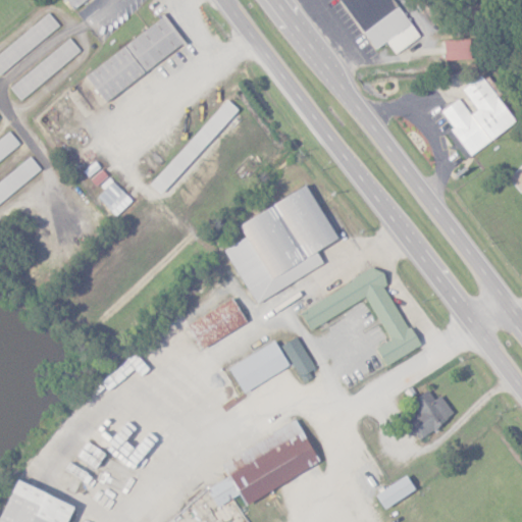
[(64,0),(72,9),(85,0),(64,0)]
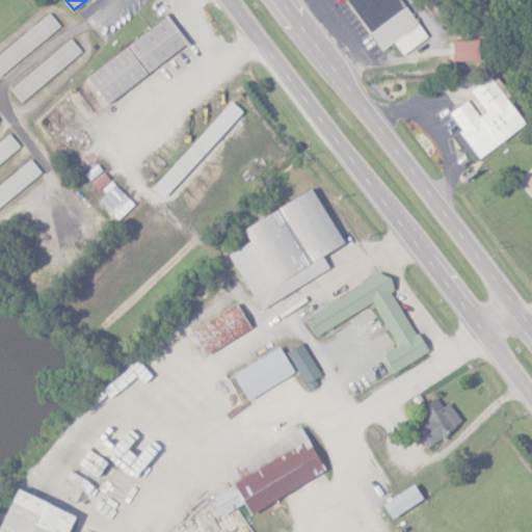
[(345,0),(380,51),(393,43),(402,55),(425,38),(399,0),(345,0)]
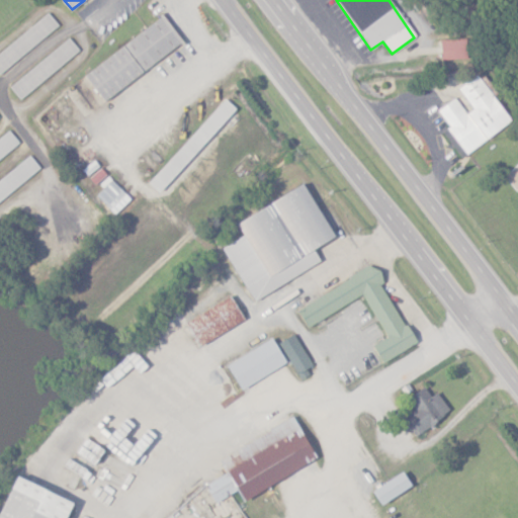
[(0,73),(59,26),(48,13),(0,52),(0,73)]
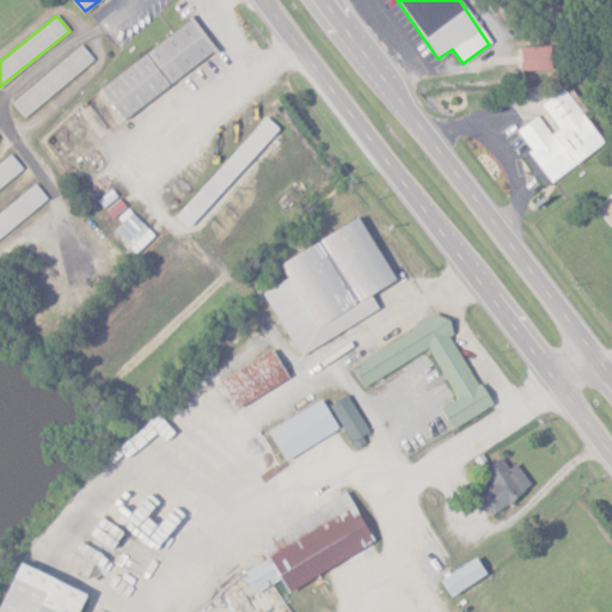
[(215,51),(194,19),(97,86),(118,118),(215,51)]
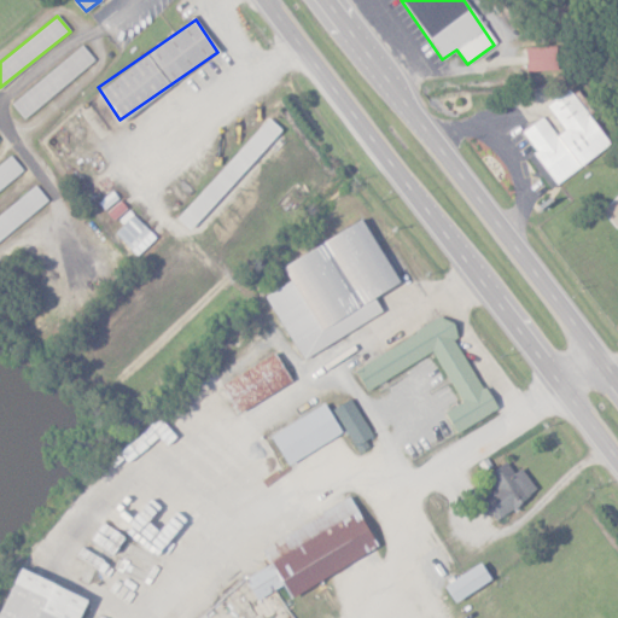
[(10,104),(23,120),(94,60),(81,45),(10,104)]
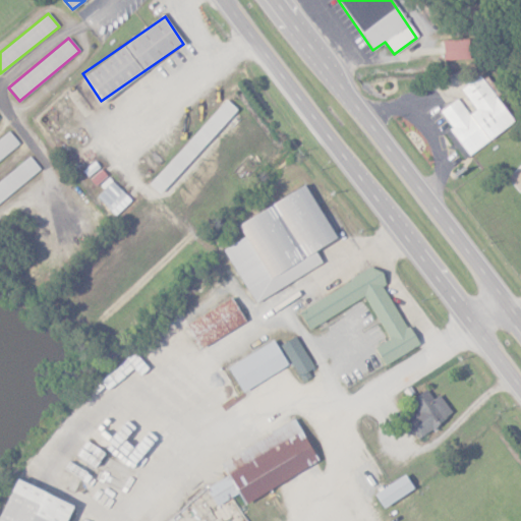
[(443,60),(469,59),(468,39),(442,41),(443,60)]
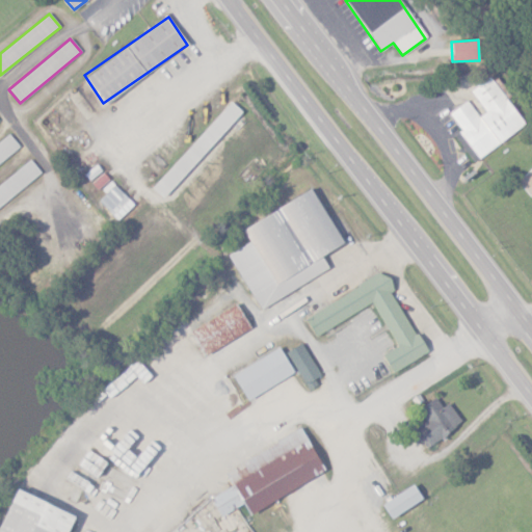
[(477,159),(524,126),(488,76),(469,90),(483,111),(477,116),(466,101),(448,113),(460,130),(453,135),(463,150),(468,145),(477,159)]
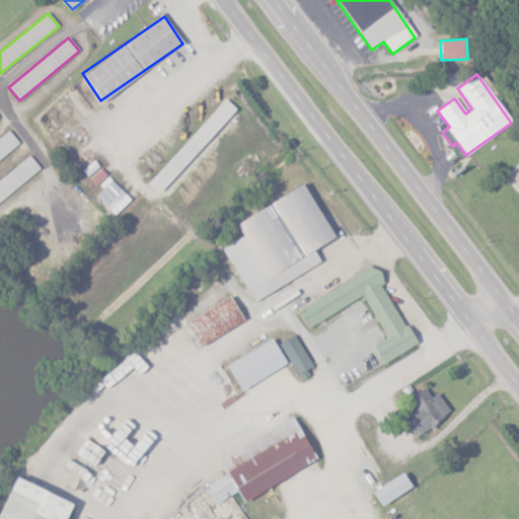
[(235,109),(225,99),(148,183),(158,194),(235,109)]
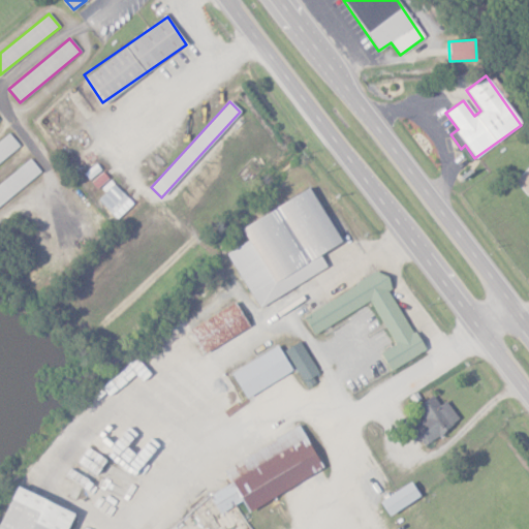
[(0,141),(0,162),(20,147),(9,133),(0,141)]
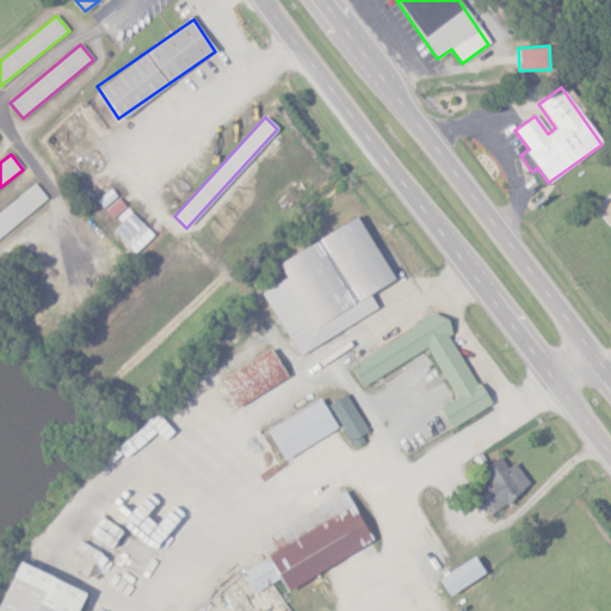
[(0,236),(48,201),(36,185),(0,210),(0,236)]
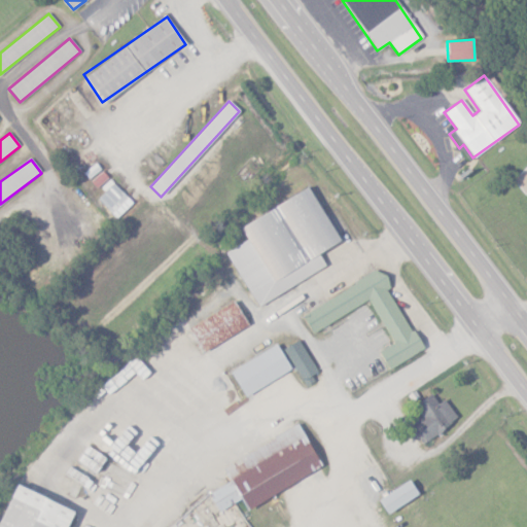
[(115,218),(132,203),(113,183),(97,199),(115,218)]
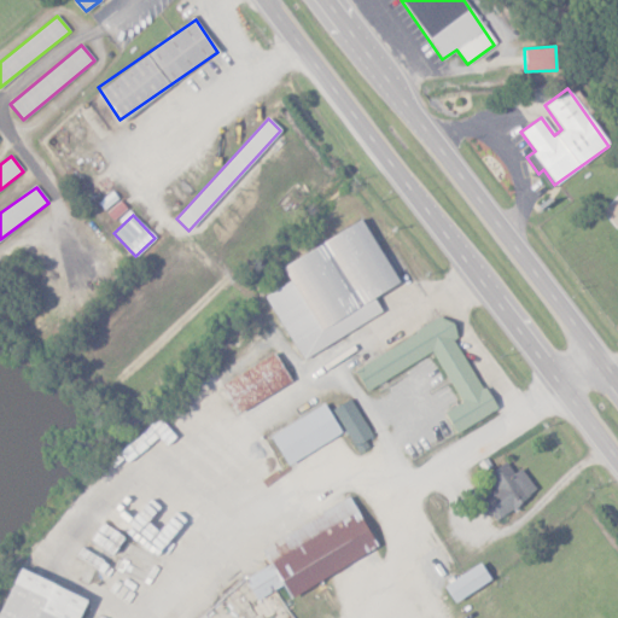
[(279,264),(289,283),(264,295),(298,359),(382,314),(372,296),(396,284),(363,220),(279,264)]
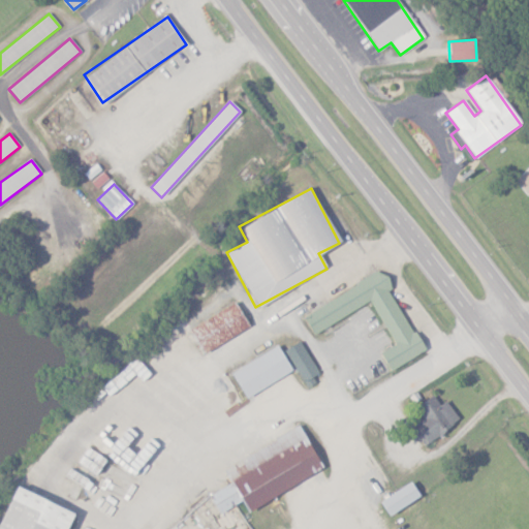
[(370,302),(394,345),(379,352),(389,371),(423,352),(389,289),(390,289),(380,272),(301,315),(312,334),(370,302)]
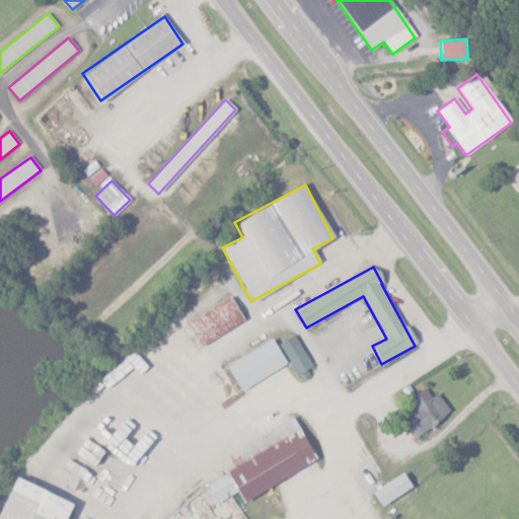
[(198,347),(243,321),(230,296),(183,322),(198,347)]
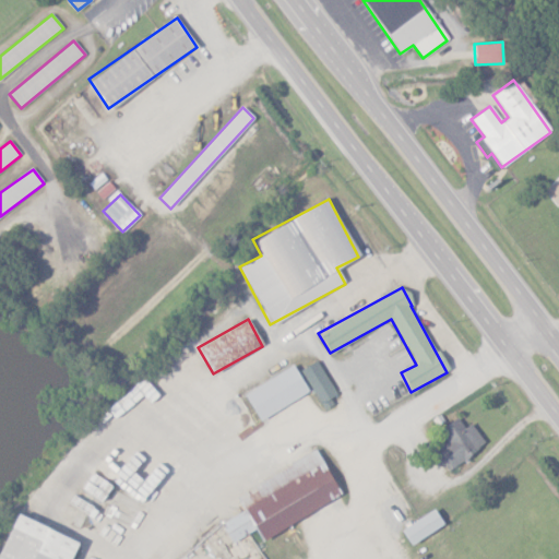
[(336,403),(318,360),(301,368),(321,411),(336,403)]
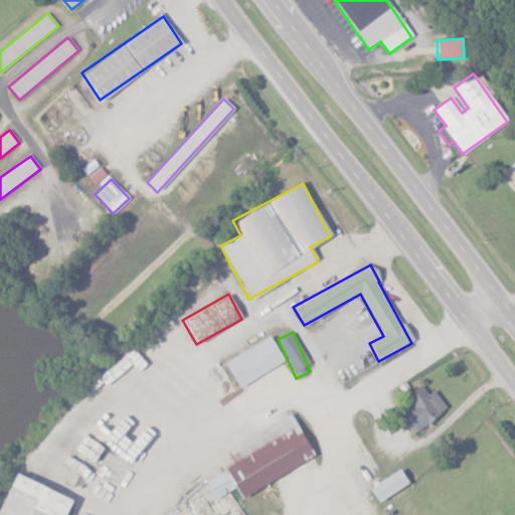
[(284,362),(270,337),(223,363),(237,388),(284,362)]
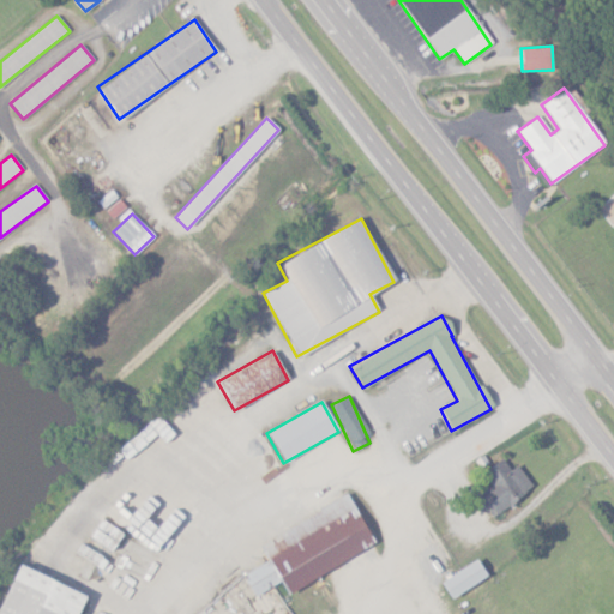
[(517,465),(509,470),(501,459),(482,473),(491,486),(476,495),(491,517),(533,489),(517,465)]
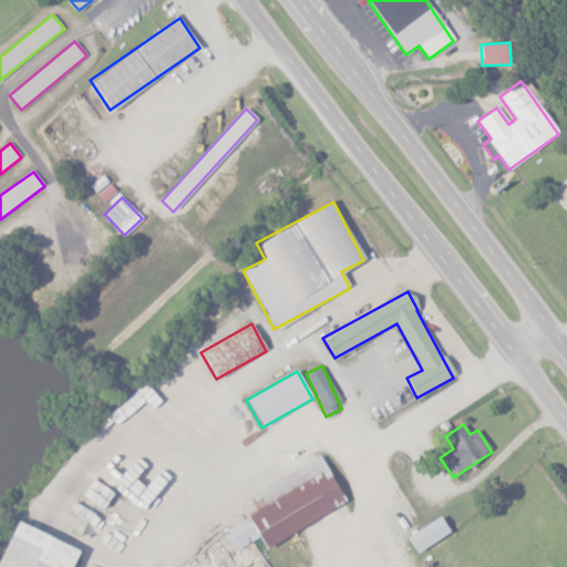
[(346,504),(320,457),(237,502),(246,518),(223,532),(234,550),(258,537),(264,547),(346,504)]
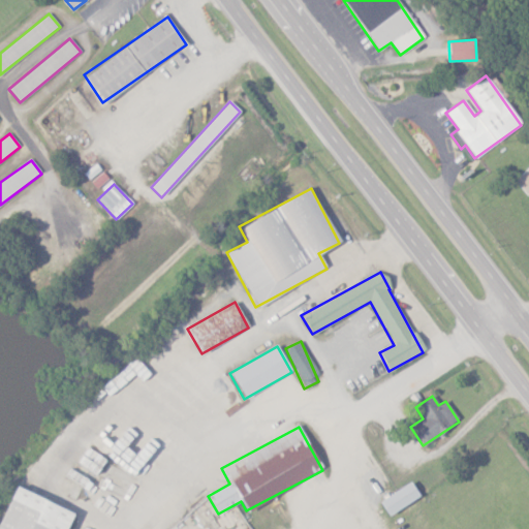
[(87,469),(95,475),(105,461),(85,446),(81,452),(85,455),(80,462),(88,467),(87,469)]
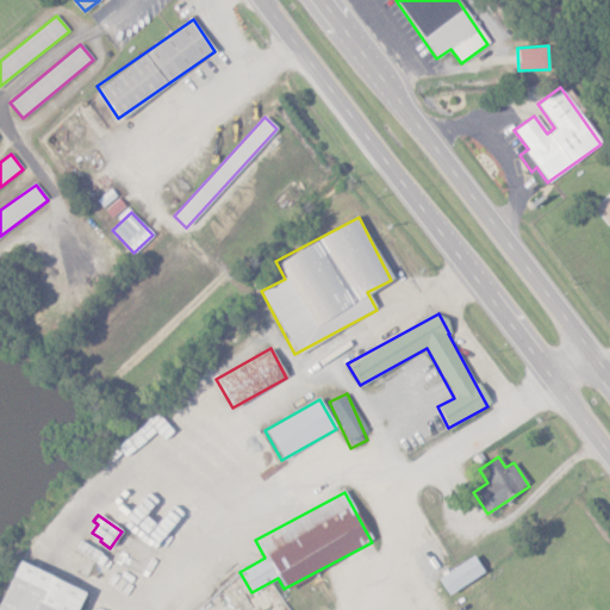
[(436,577),(446,595),(483,576),(474,558),(436,577)]
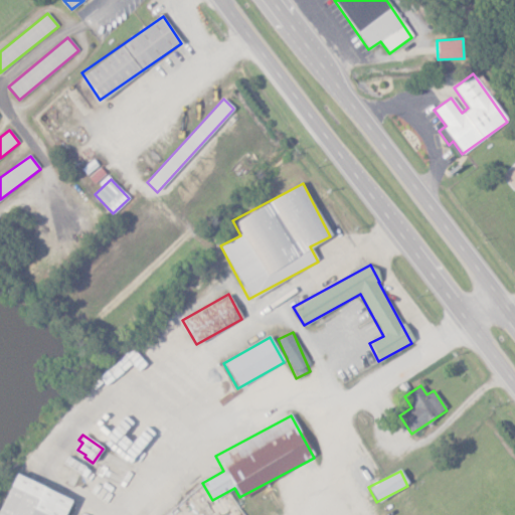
[(61,514),(68,498),(7,473),(0,489),(0,514),(61,514)]
